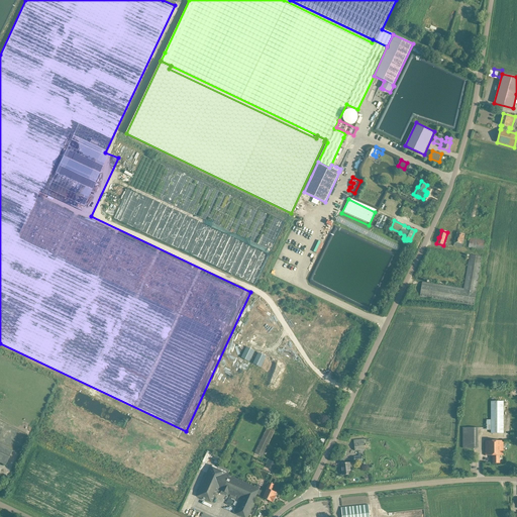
[(464,234),(456,232),(453,245),(461,247),(464,234)]
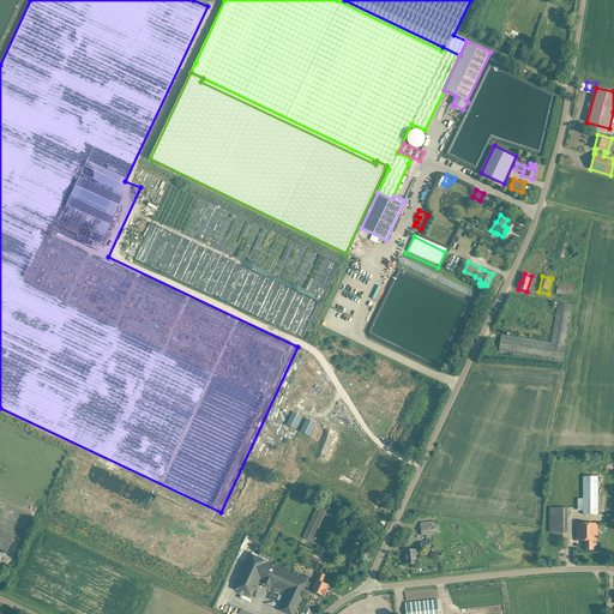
[(559,282),(557,294),(575,298),(576,286),(559,282)]
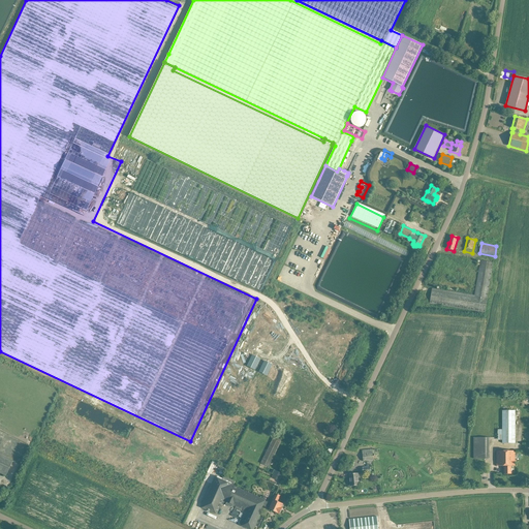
[(291,267),(289,272),(298,275),(299,272),(292,270),(293,267),(291,267)]
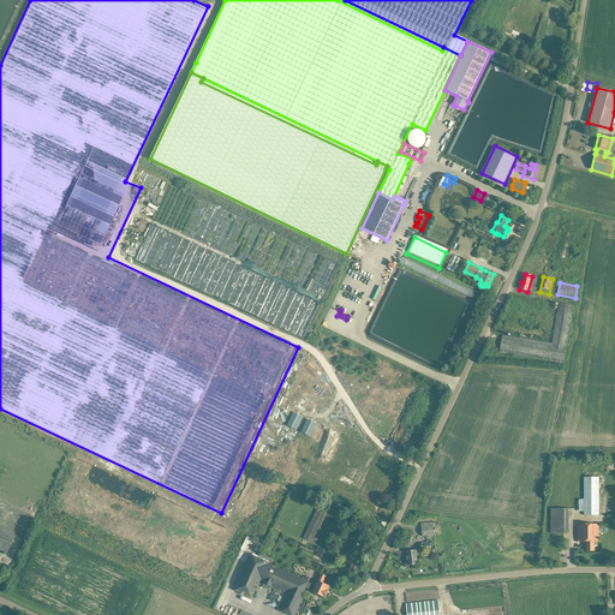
[(502,336),(500,353),(556,362),(559,345),(502,336)]
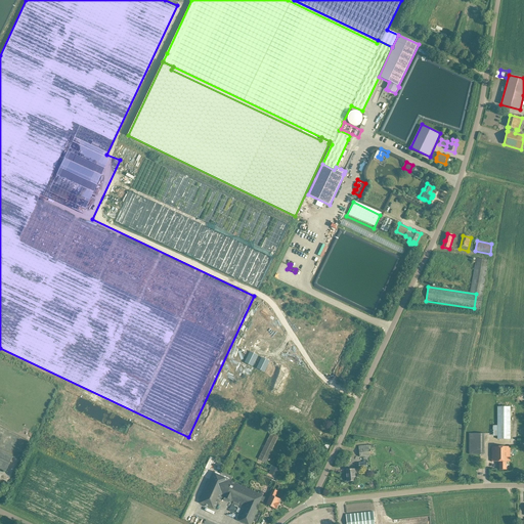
[(252,322),(248,331),(258,336),(262,328),(252,322)]
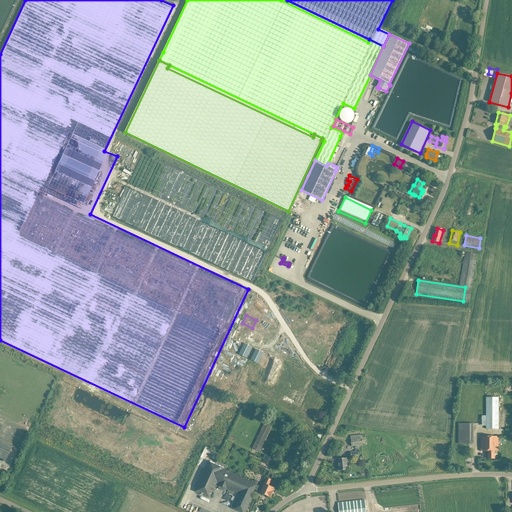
[(240,326),(236,334),(246,339),(250,331),(240,326)]
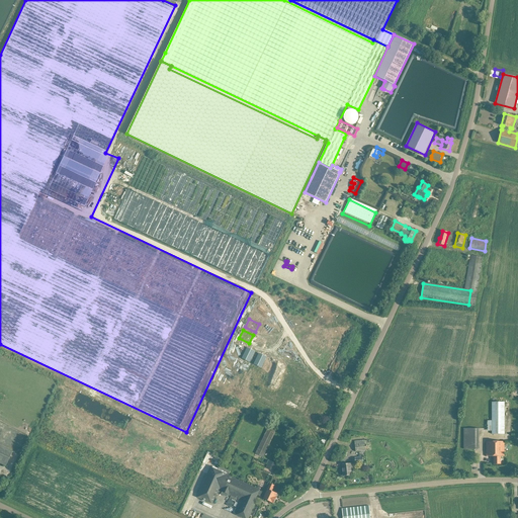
[(279,333),(275,340),(285,345),(289,338),(279,333)]
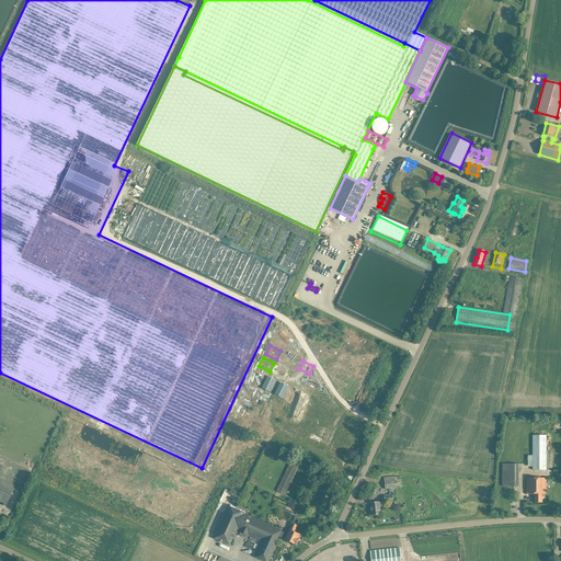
[(296,373),(293,381),(304,387),(307,378),(296,373)]
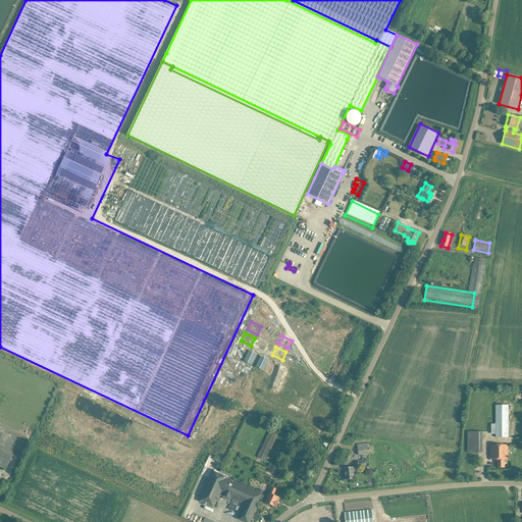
[(249,351),(244,361),(252,364),(256,354),(249,351)]
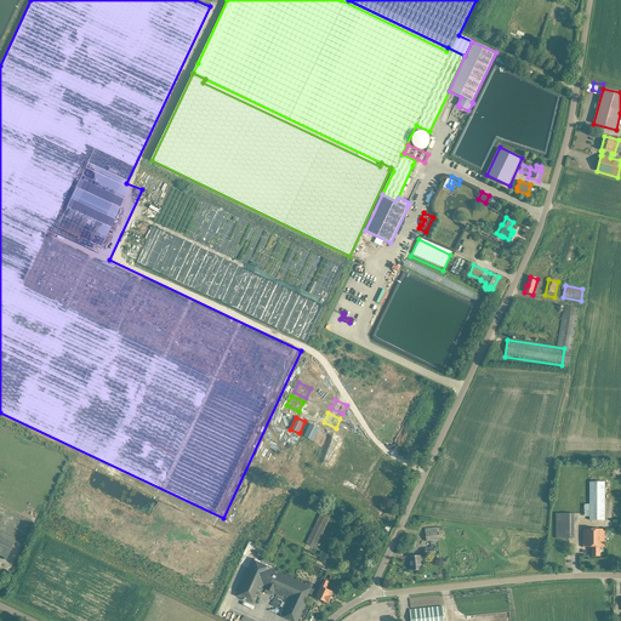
[(311,425),(305,437),(313,440),(319,428),(311,425)]
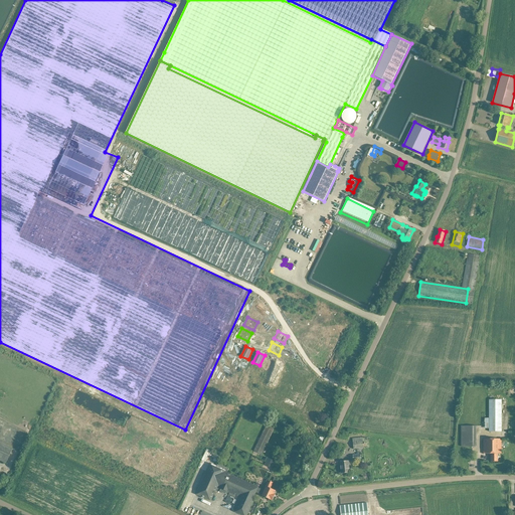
[(285,373),(292,366),(287,362),(284,365),(286,367),(281,372),(285,375),(286,374),(285,373)]
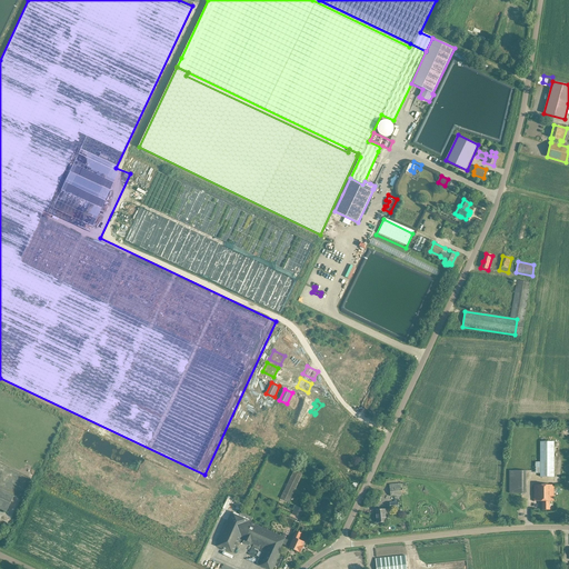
[(555,441),(541,441),(542,462),(542,473),(542,477),(555,477),(555,441)]
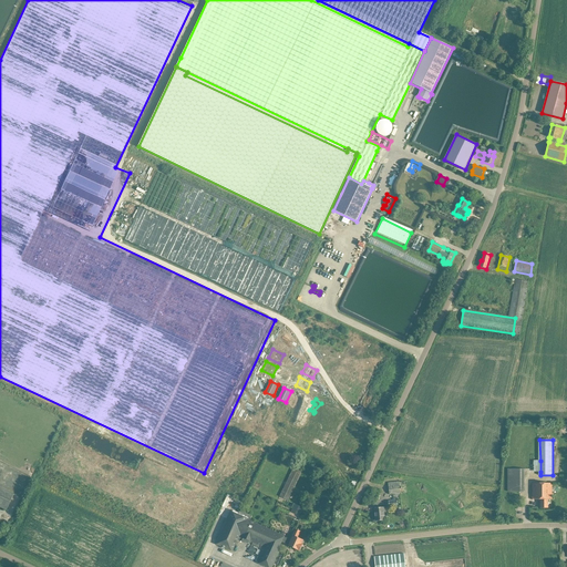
[(301,472),(294,468),(279,496),(288,501),(301,472)]
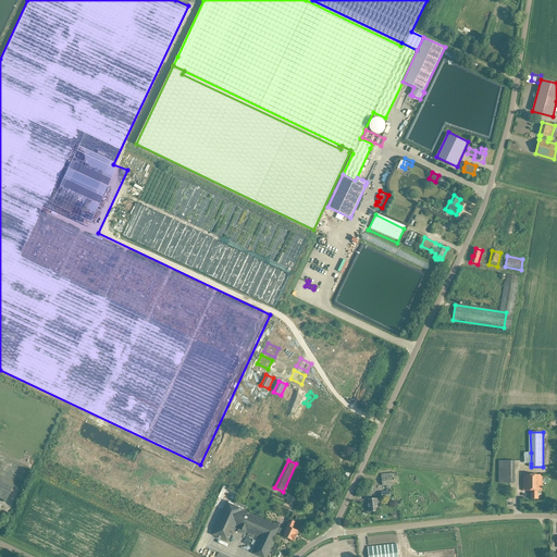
[(514,483),(514,461),(499,461),(499,483),(514,483)]
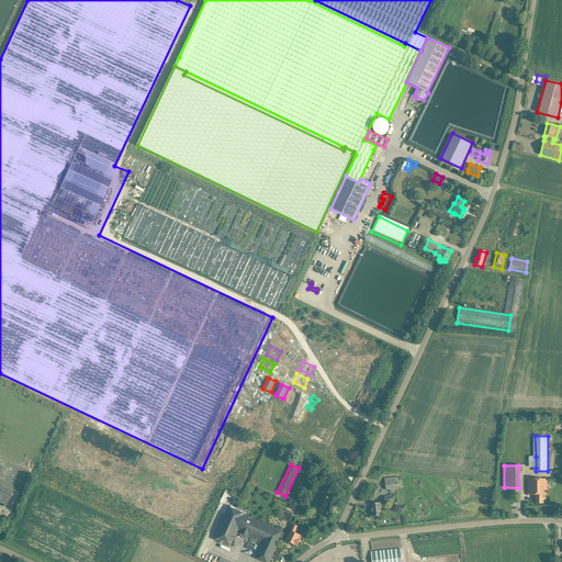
[(547,479),(527,480),(527,495),(536,495),(536,504),(543,504),(543,495),(547,495),(547,479)]
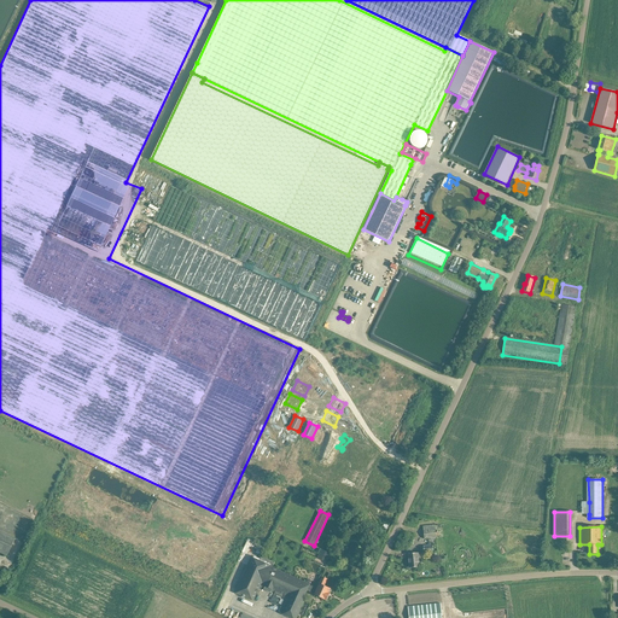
[(424,530),(425,540),(436,538),(436,529),(424,530)]
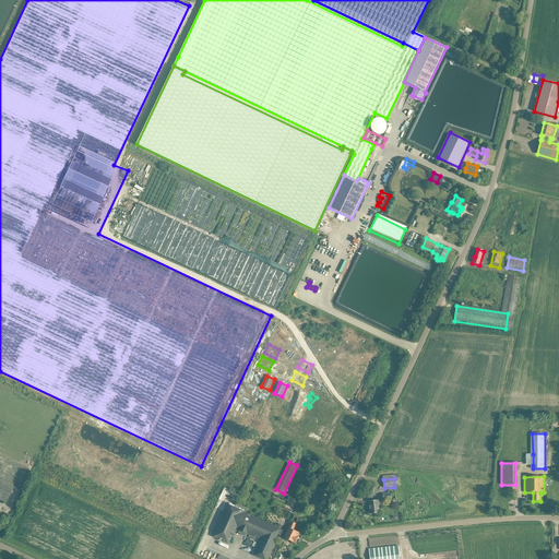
[(0,499),(6,503),(13,487),(0,479),(0,499)]
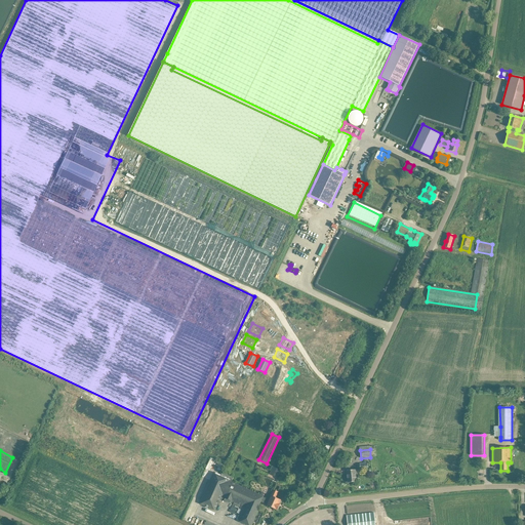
[(359,474),(358,470),(347,471),(348,483),(356,482),(356,475),(359,474)]
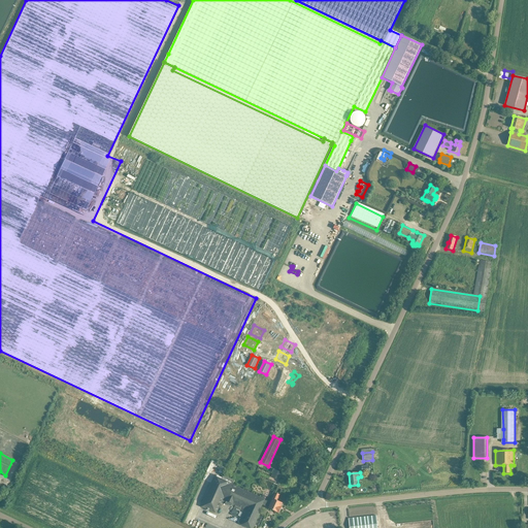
[(215,476),(200,506),(216,514),(222,502),(232,507),(233,504),(235,505),(233,508),(239,512),(241,508),(244,509),(243,514),(241,517),(238,524),(248,527),(253,527),(260,513),(259,512),(262,504),(268,507),(268,508),(278,514),(282,507),(281,506),(283,503),(281,502),(277,500),(279,495),(275,493),(270,502),(264,500),(264,499),(233,485),(221,480),(215,476)]
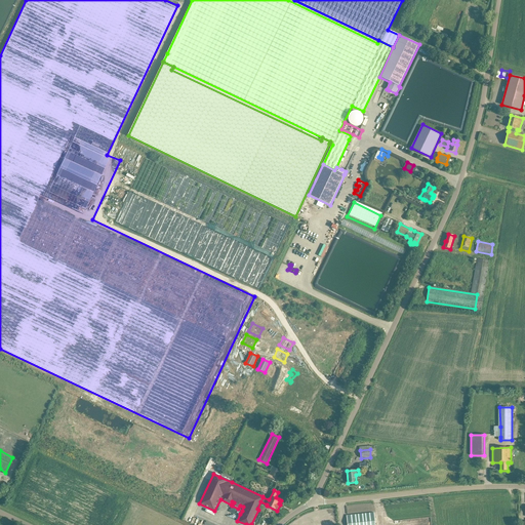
[(347,524),(375,524),(374,513),(347,516),(347,524)]
